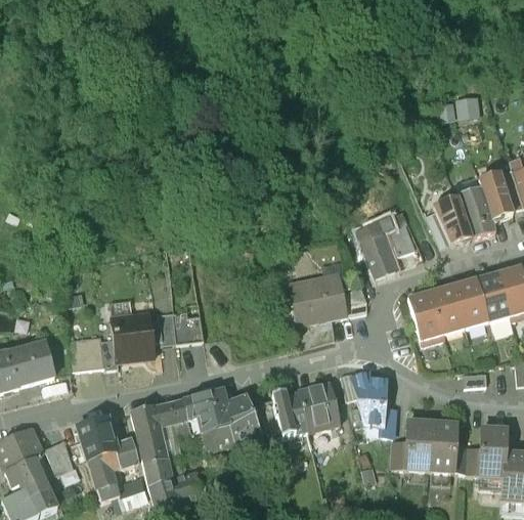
[(460,87),(461,109),(482,107),(482,86),(460,87)]
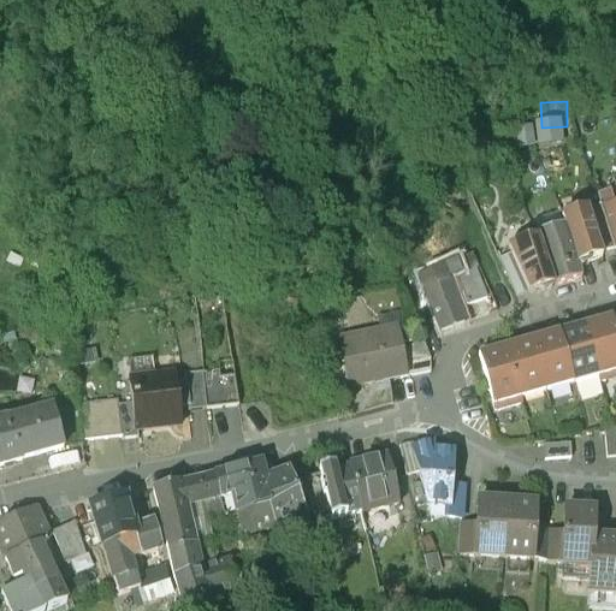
[(538,107),(519,111),(522,132),(542,129),(538,107)]
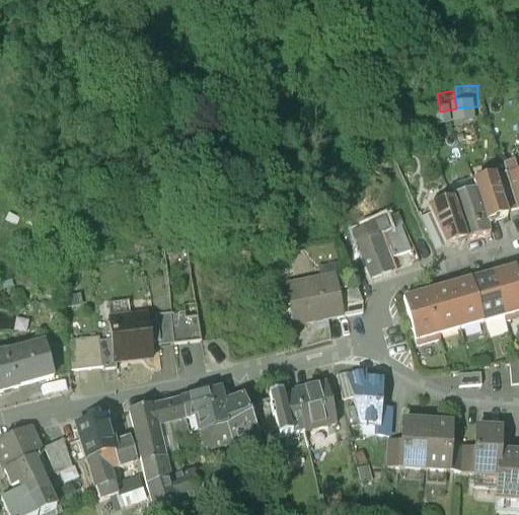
[(509,164),(518,195),(518,159),(509,162),(509,164)]
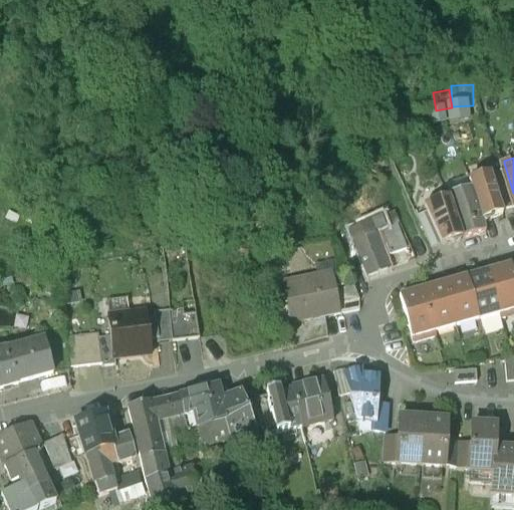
[(492,167),(504,201),(513,197),(513,193),(504,163),(492,167)]
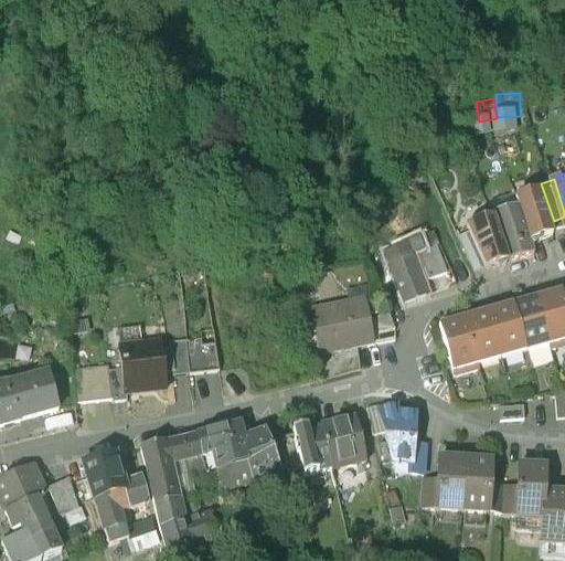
[(494,204),(496,208),(500,219),(510,253),(511,253),(535,245),(532,233),(555,226),(554,221),(541,183),(541,180),(519,188),(521,196),(494,204)]
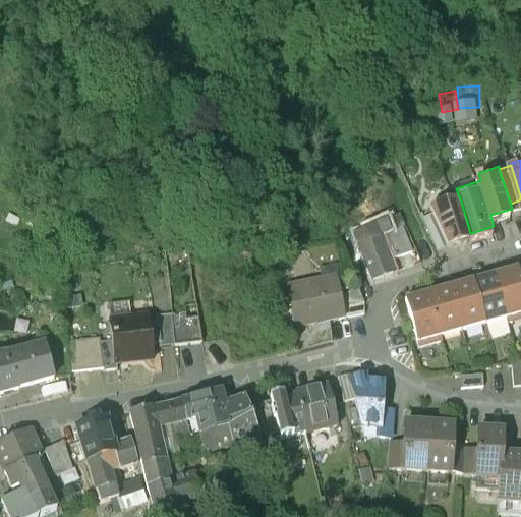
[(450,240),(470,233),(461,202),(457,191),(433,198),(450,240)]
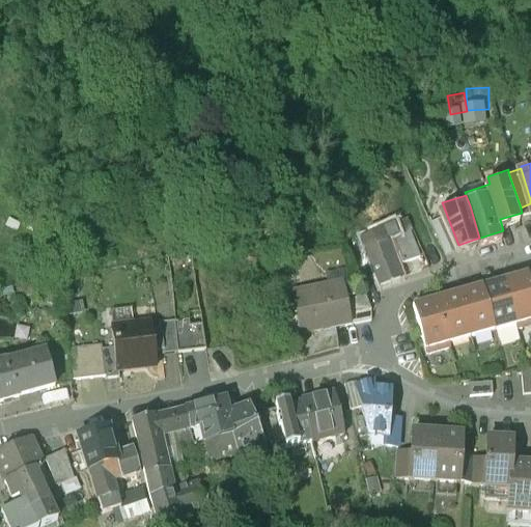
[(411,212),(396,218),(399,227),(406,241),(418,236),(413,225),(416,223),(411,212)]
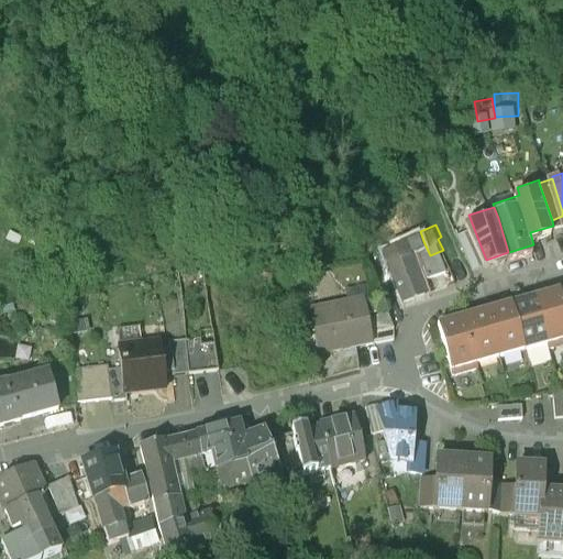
[(388,245),(405,295),(427,286),(417,261),(411,247),(423,241),(420,231),(390,243),(390,244),(388,245)]
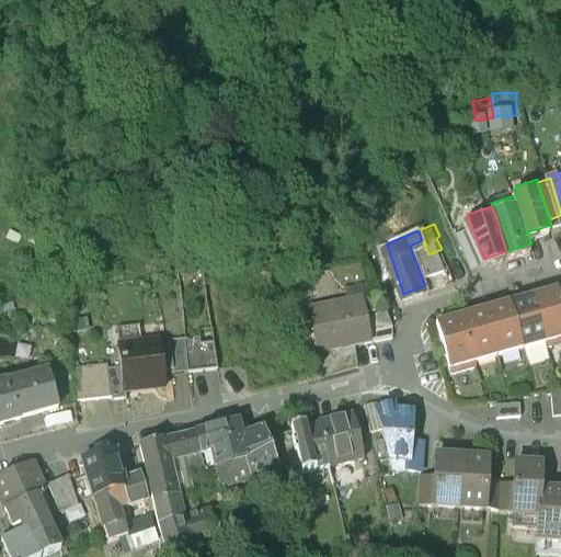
[(410,246),(415,260),(423,257),(428,254),(422,240),(410,246)]
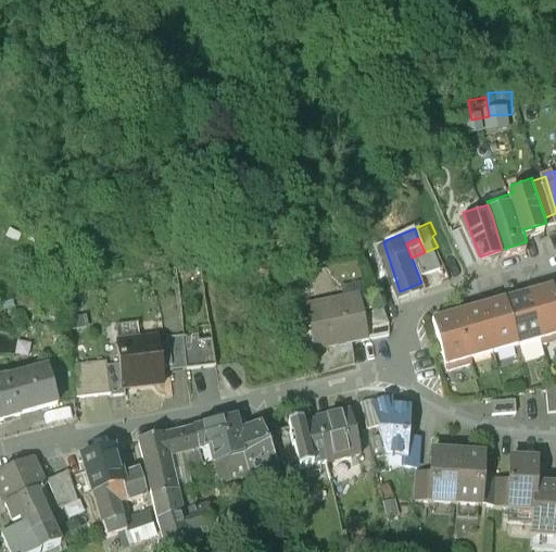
[(438,247),(425,252),(419,254),(425,267),(442,260),(438,247)]
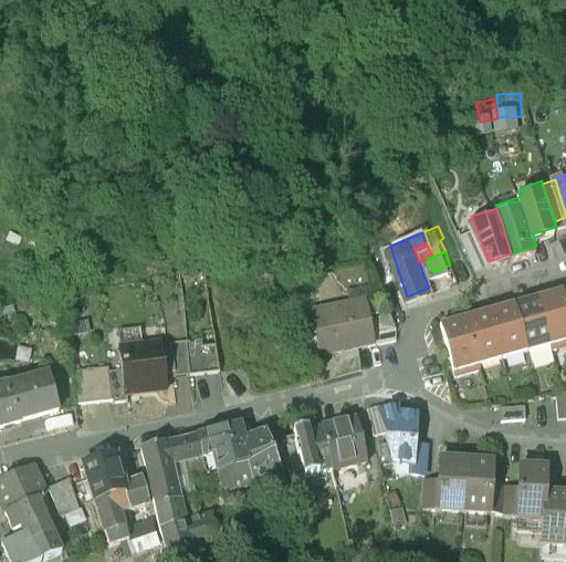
[(294,278),(297,300),(312,297),(307,274),(294,278)]
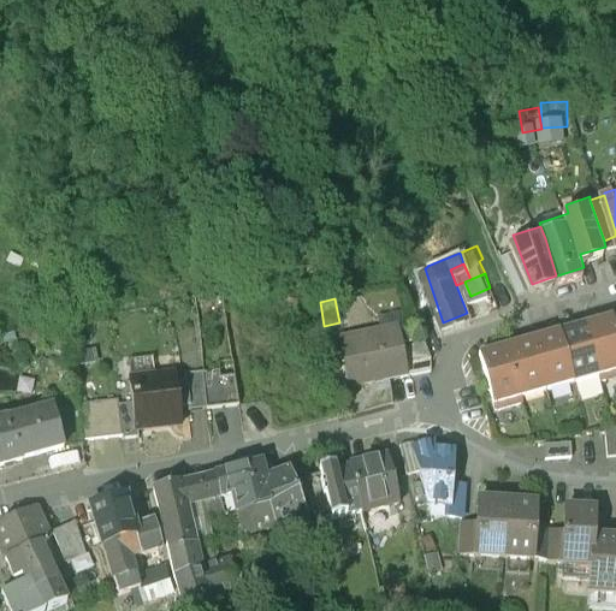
[(586,310),(587,316),(602,366),(604,373),(615,368),(615,314),(615,309),(604,313),(602,306),(586,310)]
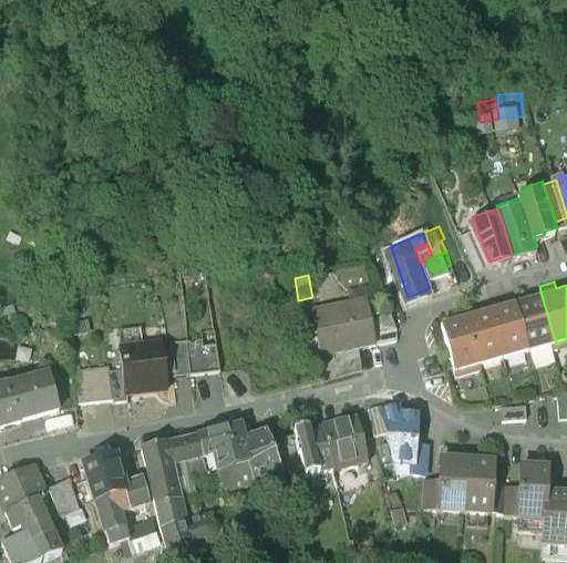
[(540,292),(517,298),(531,344),(554,337),(540,292)]
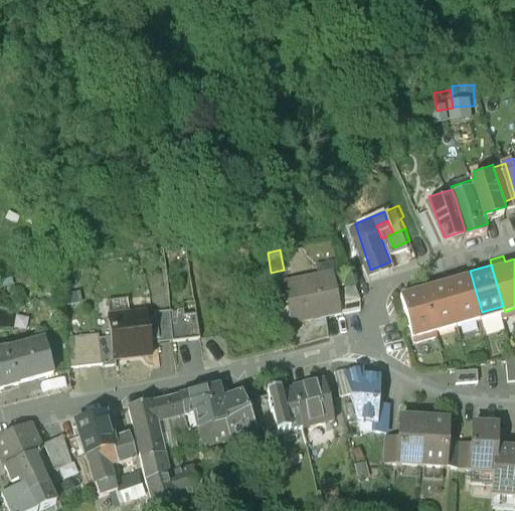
[(334,268),(284,277),(292,317),(342,307),(334,268)]
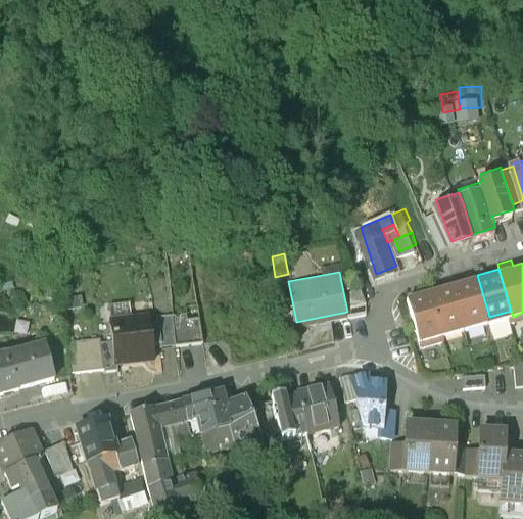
[(455,281),(467,323),(489,317),(477,275),(455,281)]
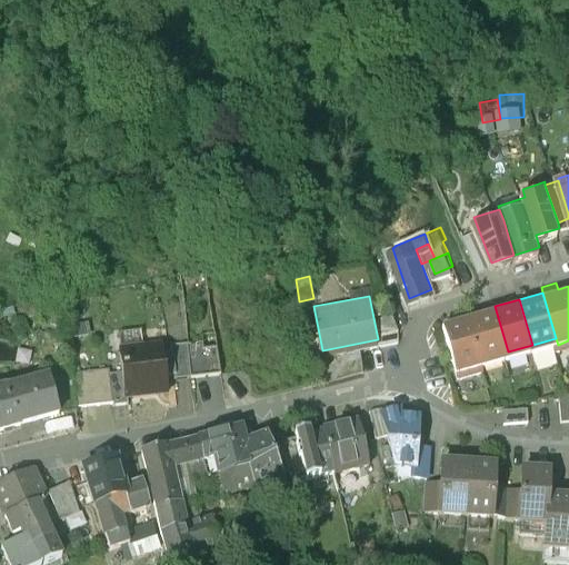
[(495,306),(470,314),(483,359),(508,352),(495,306)]
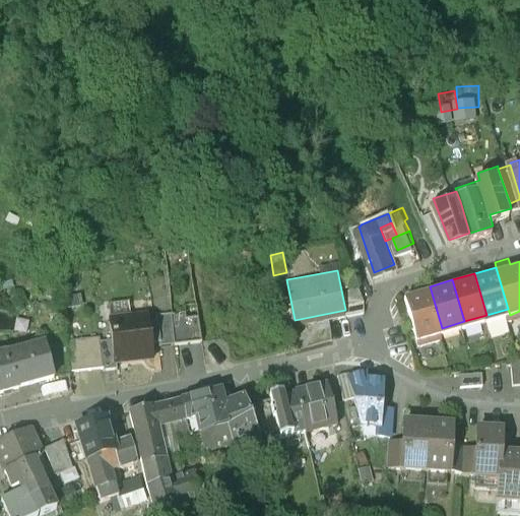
[(430,286),(428,281),(413,285),(415,291),(406,293),(420,340),(444,333),(442,328),(430,286)]
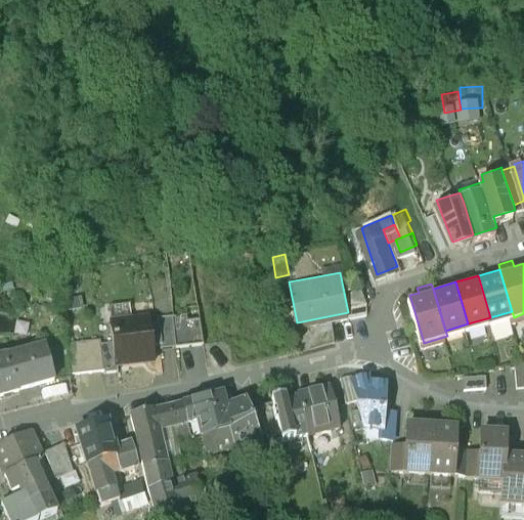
[(157,315),(158,322),(161,322),(163,343),(160,343),(160,346),(177,344),(173,313),(157,315)]
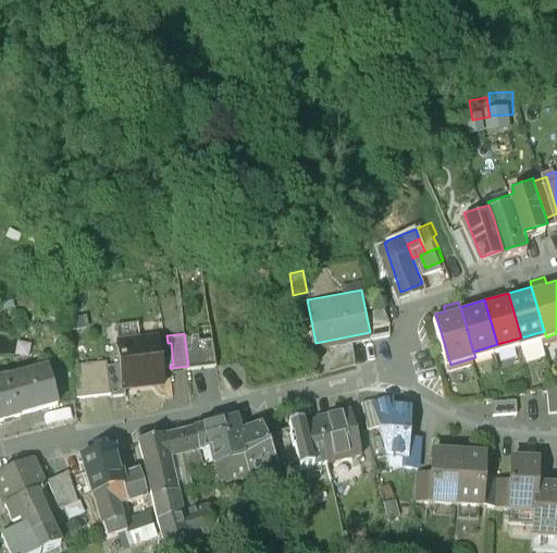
[(158,344),(157,338),(118,343),(120,365),(123,388),(125,388),(164,383),(162,366),(170,365),(173,365),(171,343),(168,343),(158,344)]
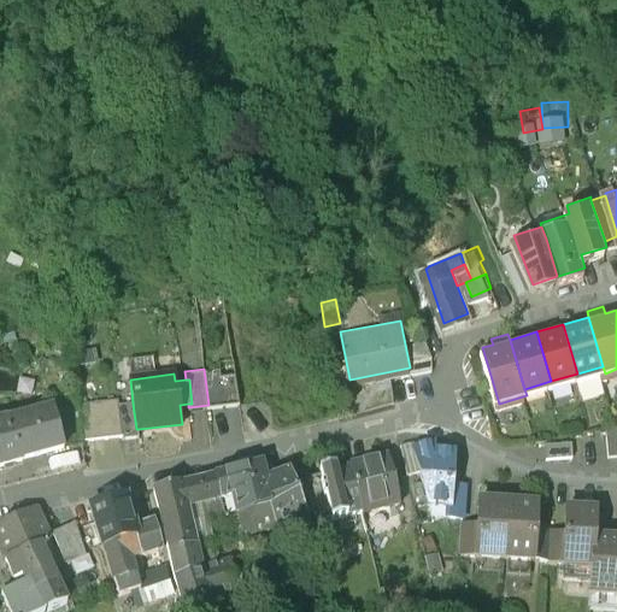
[(86,440),(122,436),(118,405),(117,399),(81,404),(86,440)]
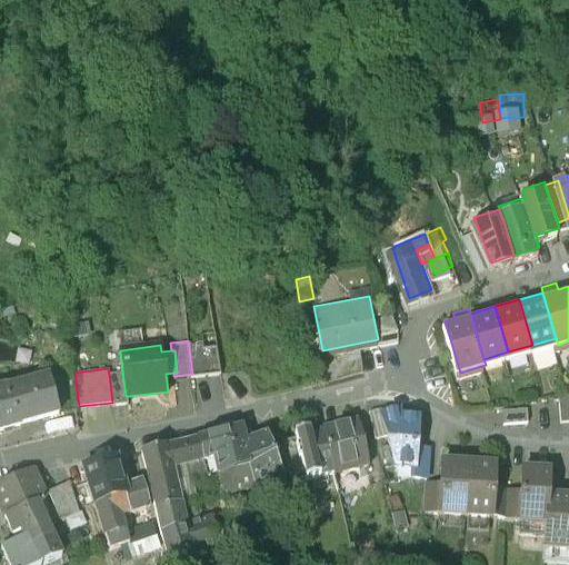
[(122,373),(109,374),(112,403),(113,405),(129,403),(128,396),(126,396),(122,373)]
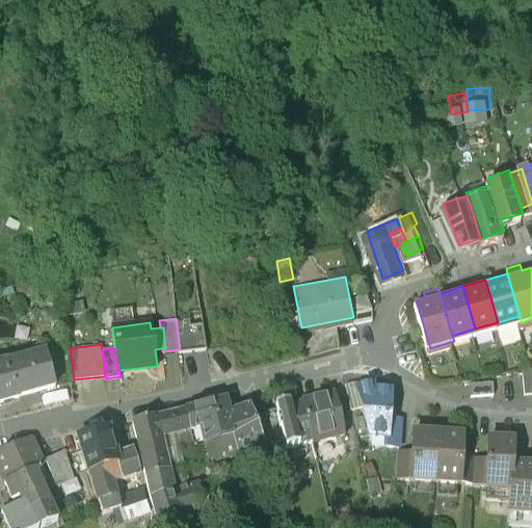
[(0,403),(18,399),(18,397),(53,388),(45,354),(5,365),(5,364),(0,364),(0,403)]
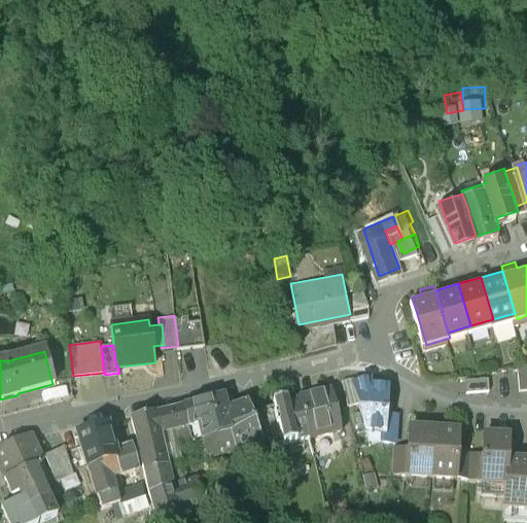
[(389,380),(374,380),(372,374),(355,377),(367,424),(384,425),(386,425),(387,409),(389,380)]
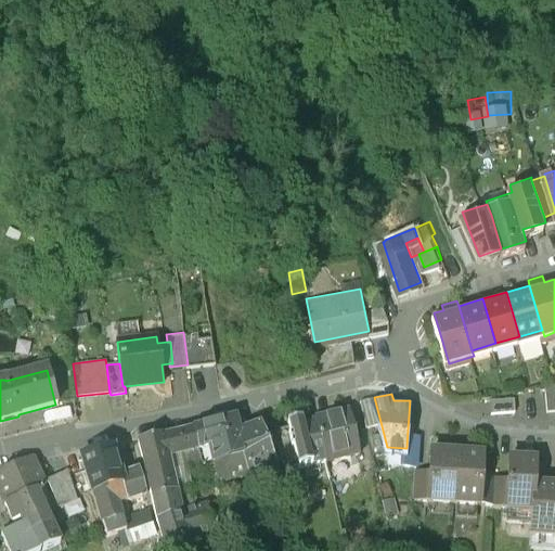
[(317,413),(326,451),(343,447),(344,451),(361,447),(350,402),(317,410),(317,413)]
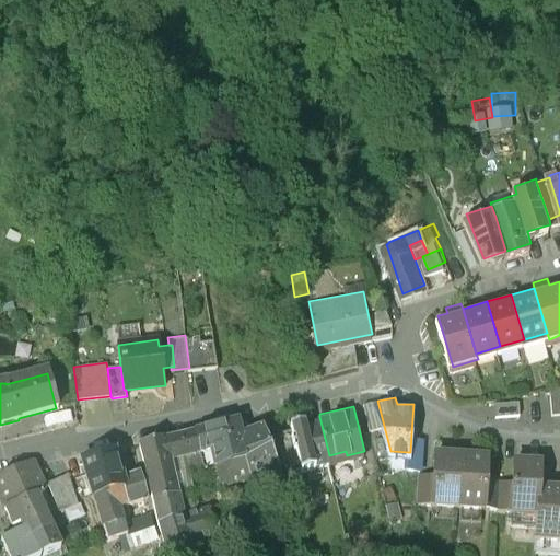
[(218,464),(223,484),(253,476),(278,462),(271,441),(246,451),(237,417),(196,428),(201,449),(201,450),(213,447),(218,464)]
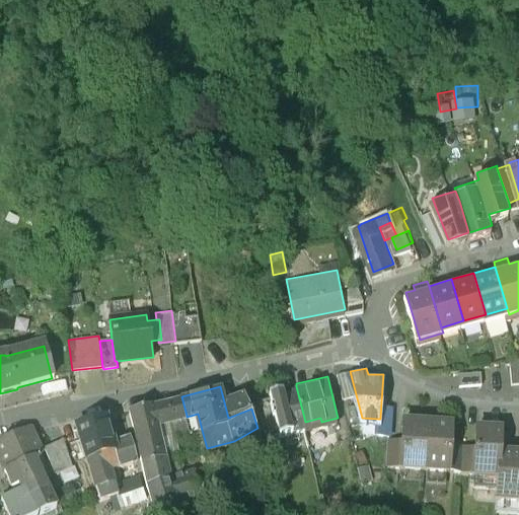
[(281,432),(306,426),(305,422),(296,386),(285,389),(284,387),(270,390),(272,395),(273,400),(271,400),(274,414),(276,413),(280,430),(281,432)]
